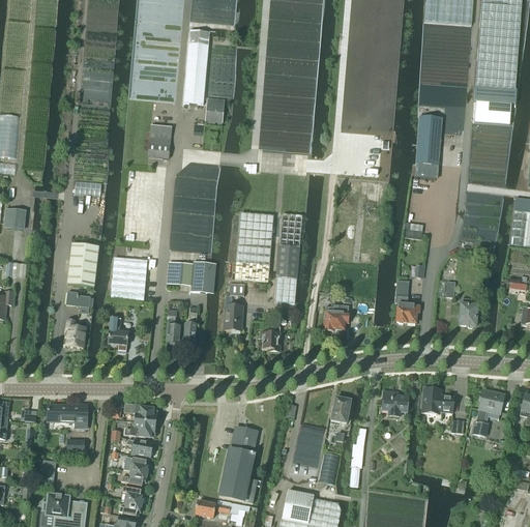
[(425,0),(424,22),(471,25),(473,0),(425,0)]
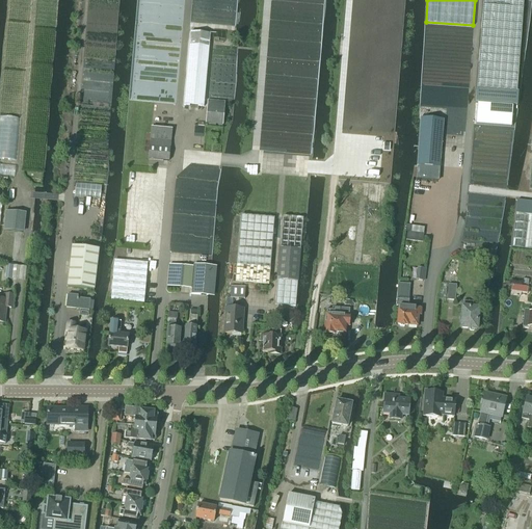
[(483,0),(477,86),(476,101),(515,104),(524,0),(483,0)]
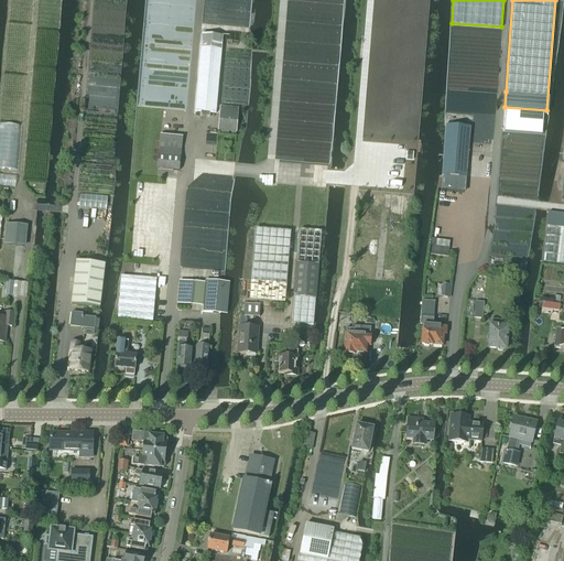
[(221,47),(223,33),(202,32),(201,45),(195,109),(216,110),(221,47)]
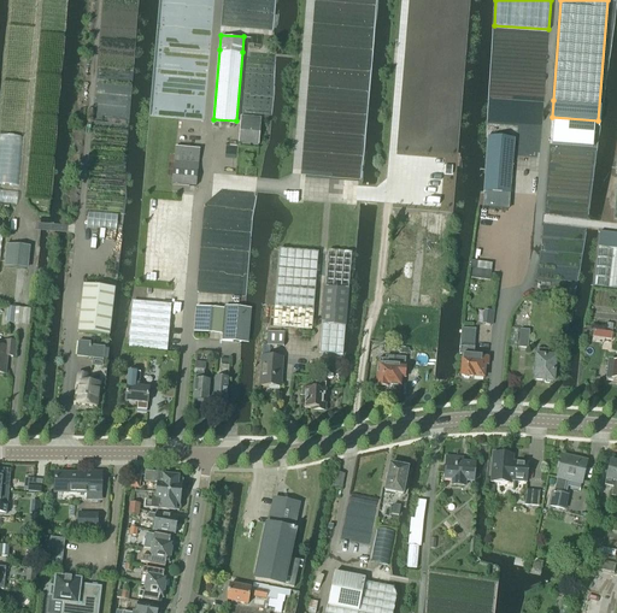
[(240,117),(239,140),(258,142),(260,118),(240,117)]
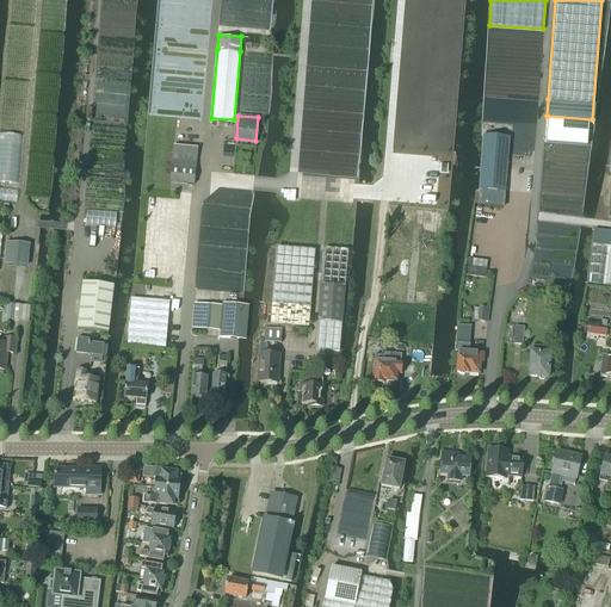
[(548,116),(547,140),(587,143),(588,119),(548,116)]
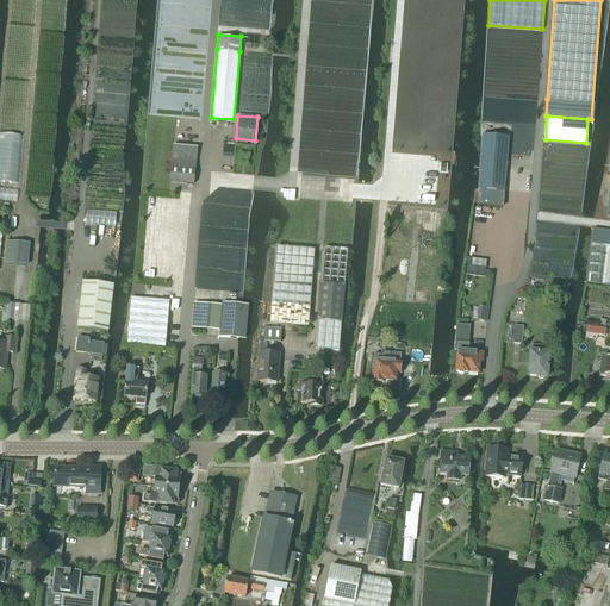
[(478,187),(477,202),(481,202),(483,202),(502,204),(503,189),(504,189),(505,181),(504,181),(508,135),(483,132),(478,187)]
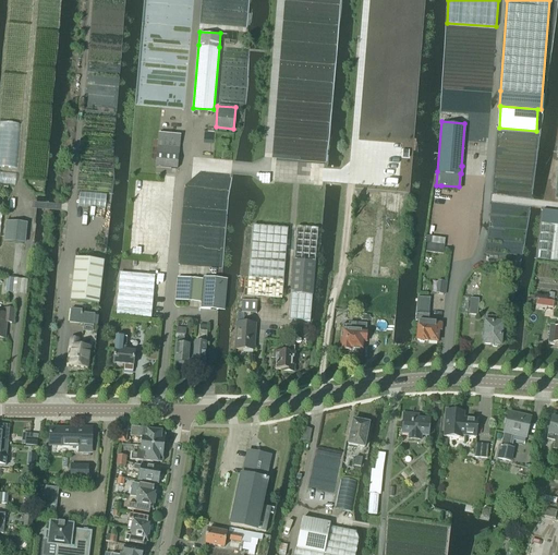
[(158,131),(156,165),(178,166),(180,133),(158,131)]
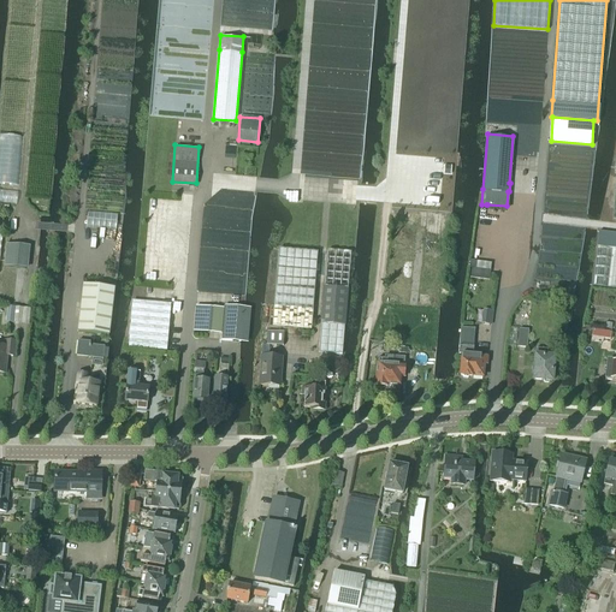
[(615,231),(599,229),(597,244),(592,283),(615,285),(615,231)]
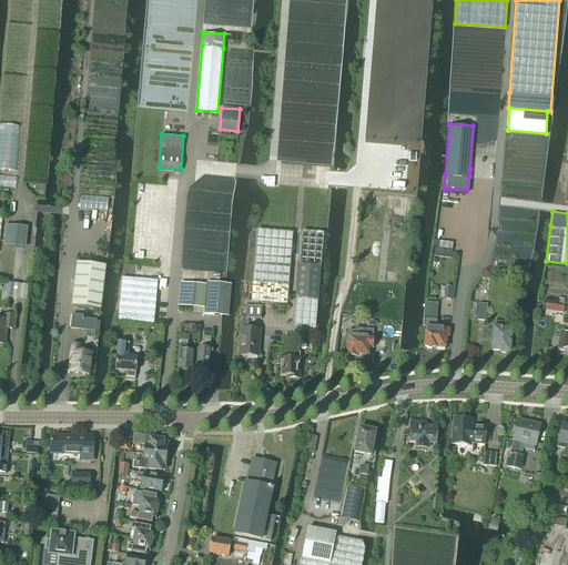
[(6,223),(3,243),(0,276),(11,278),(16,244),(24,245),(26,225),(6,223)]
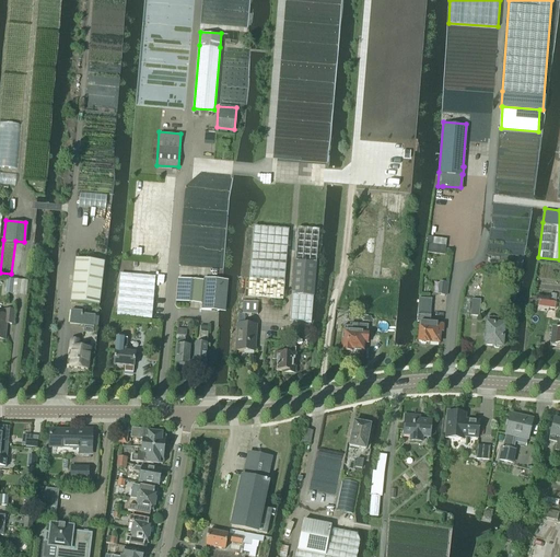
[(282,297),(288,236),(289,228),(254,224),(253,234),(247,294),(282,297)]
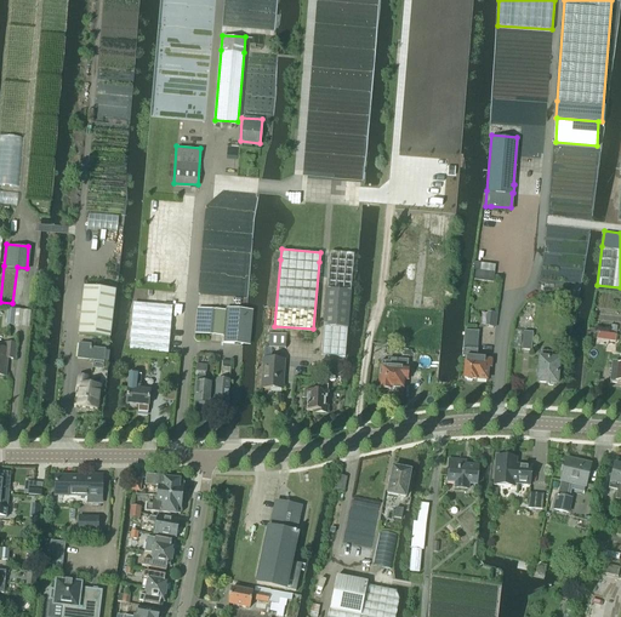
[(348,325),(351,289),(354,251),(330,250),(329,261),(328,287),(325,287),(323,323),(324,323),(322,352),(345,354),(348,325)]
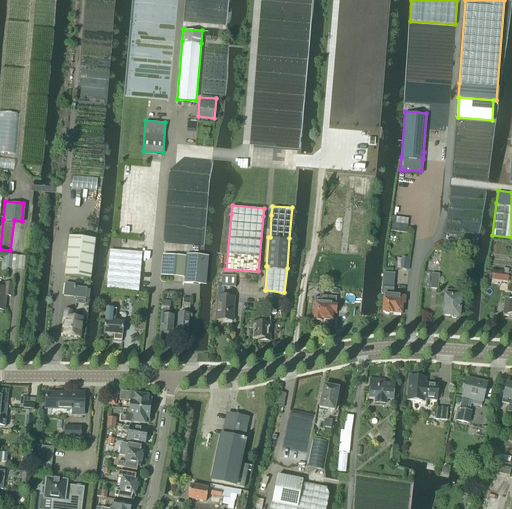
[(64,274),(90,277),(95,238),(69,234),(64,274)]
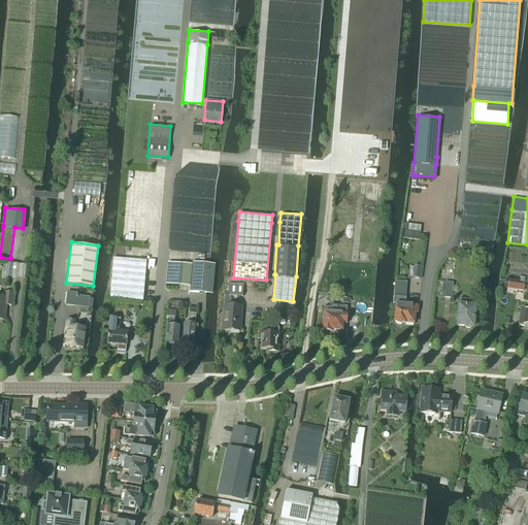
[(113,256),(109,296),(142,299),(143,297),(144,279),(146,259),(113,256)]
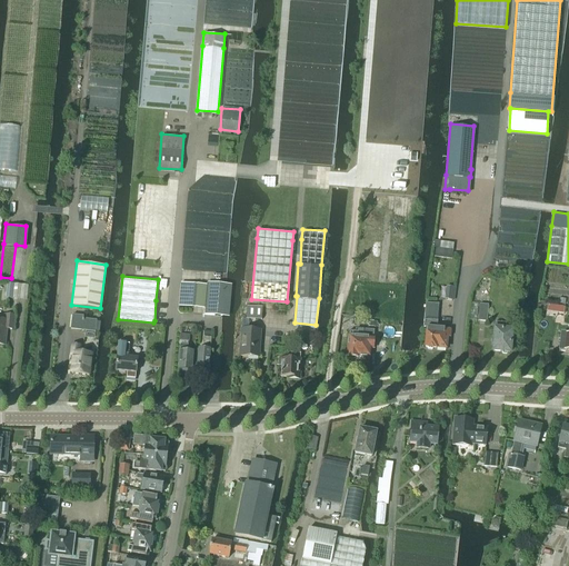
[(195,306),(197,281),(180,280),(178,305),(195,306)]
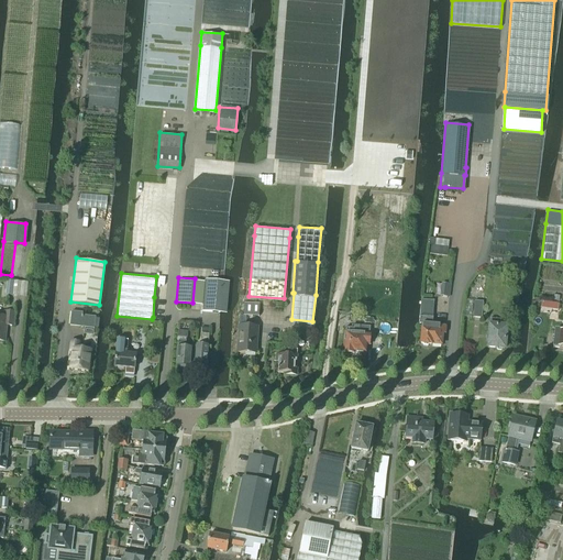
[(202,308),(220,310),(223,280),(205,278),(202,308)]
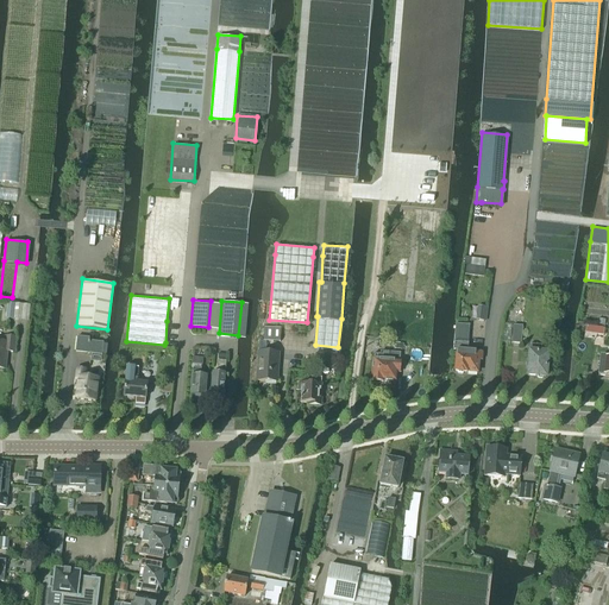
[(456,320),(453,347),(457,348),(454,369),(456,369),(458,372),(462,372),(465,370),(466,370),(477,370),(478,357),(481,358),(482,350),(466,348),(470,322),(456,320)]
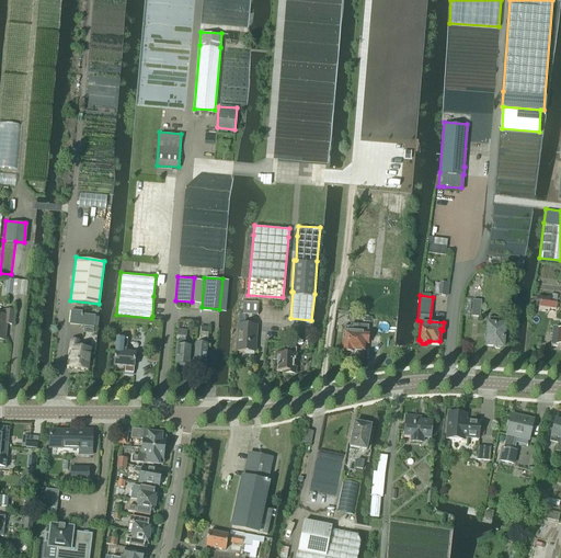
[(480,315),(481,298),(472,297),(471,314),(480,315)]
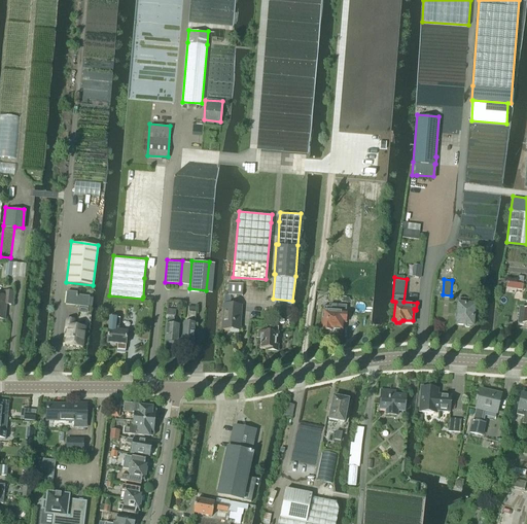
[(242,282),(227,281),(227,292),(242,293),(242,282)]
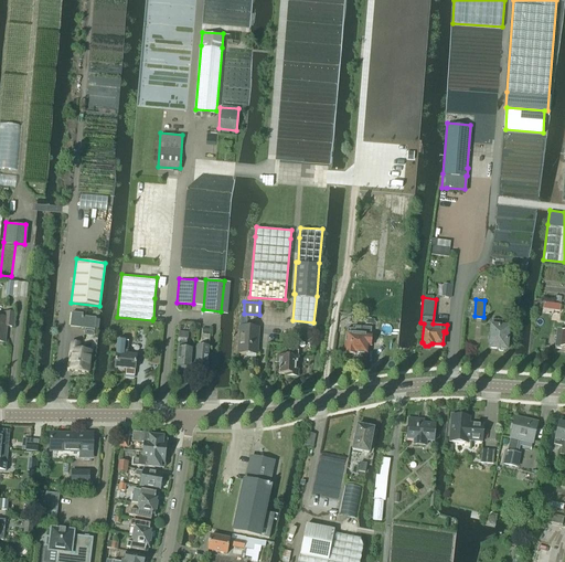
[(0,339),(3,340),(6,324),(12,325),(13,311),(4,310),(3,316),(0,315),(0,339)]
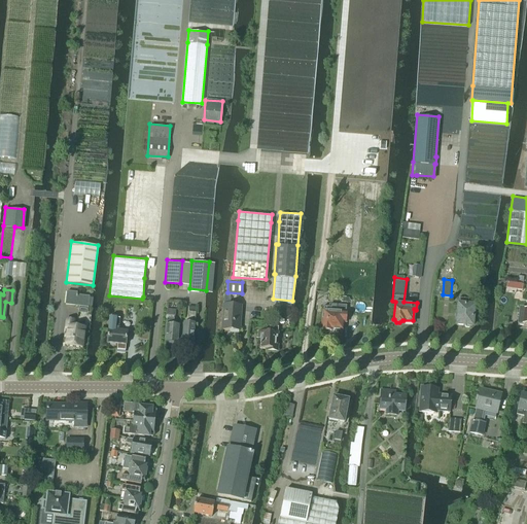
[(76,293),(76,290),(66,289),(65,303),(88,306),(89,295),(76,293)]
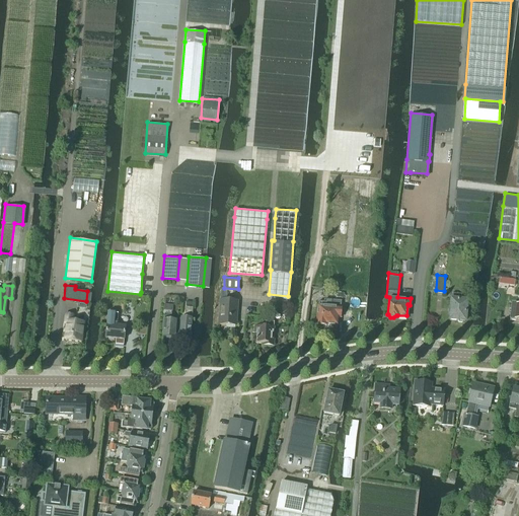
[(236,299),(226,298),(226,289),(220,288),(220,298),(219,298),(219,322),(235,323),(236,299)]
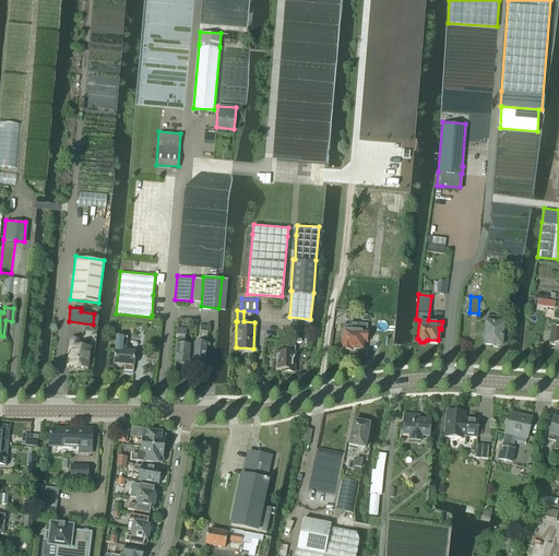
[(492,344),(494,345),(497,346),(498,344),(499,344),(500,344),(502,322),(496,321),(497,315),(486,314),(484,343),(492,343),(492,344)]
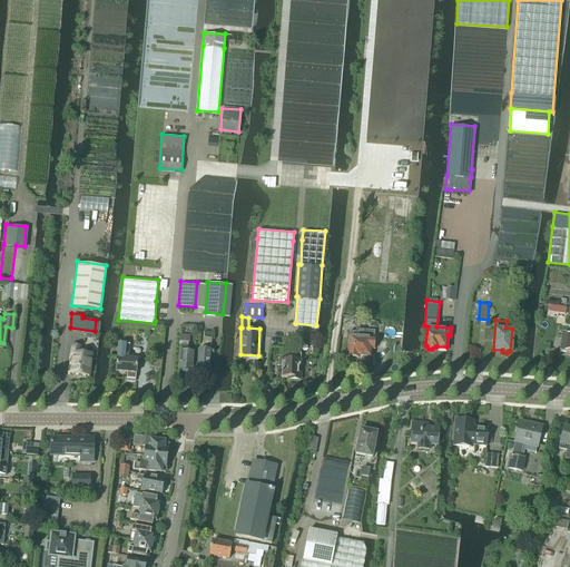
[(569,350),(569,326),(568,326),(568,333),(562,332),(561,341),(560,343),(560,345),(560,350),(569,350)]
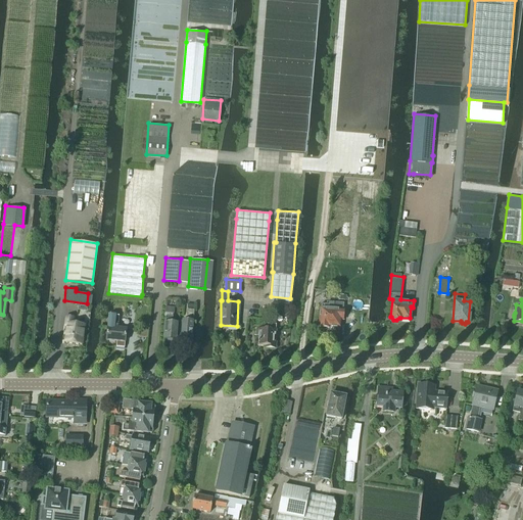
[(340,318),(343,318),(344,309),(327,308),(327,302),(321,301),(319,326),(321,326),(322,327),(326,327),(327,326),(328,327),(328,325),(339,326),(340,318)]
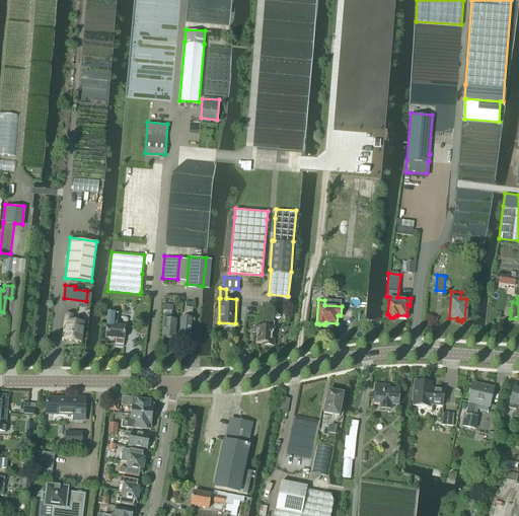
[(175,318),(170,317),(171,303),(163,302),(163,312),(162,335),(174,336),(175,318)]
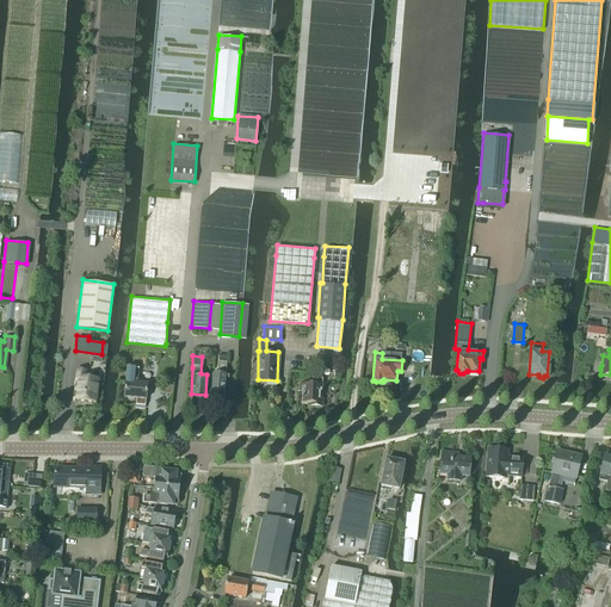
[(218,359),(217,372),(213,371),(210,395),(223,396),(226,360),(218,359)]
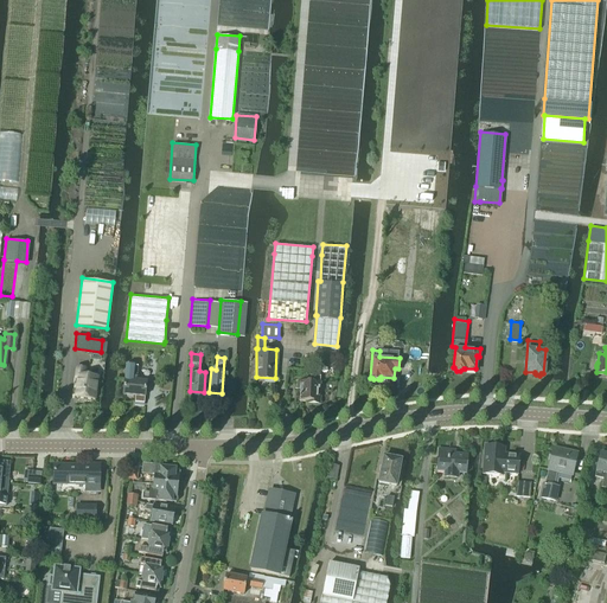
[(125,377),(123,392),(127,393),(127,395),(133,396),(133,393),(135,393),(135,399),(145,401),(145,395),(147,379),(133,378),(133,371),(138,371),(139,365),(127,364),(126,377),(125,377)]
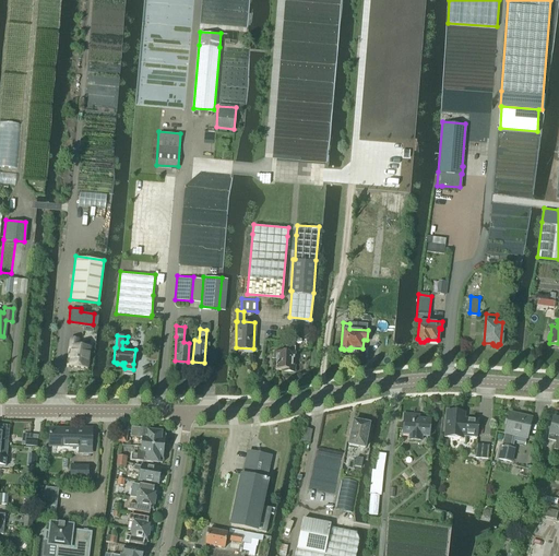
[(90,345),(76,344),(78,338),(70,336),(70,344),(71,344),(69,364),(86,366),(90,345)]
